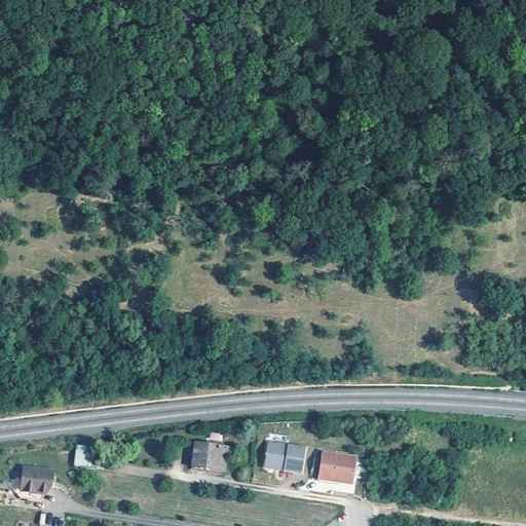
[(306,440),(269,433),(264,456),(266,459),(274,460),(276,458),(284,459),(283,462),(301,465),(306,440)]
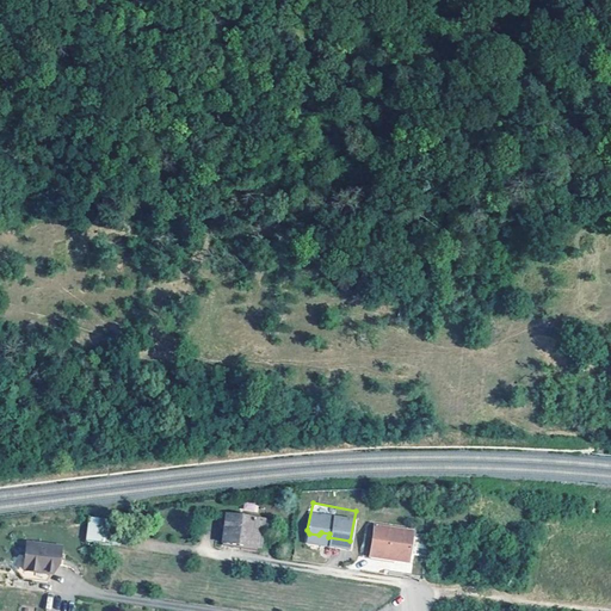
[(263,522),(226,517),(222,545),(242,548),(244,544),(260,545),(263,522)]
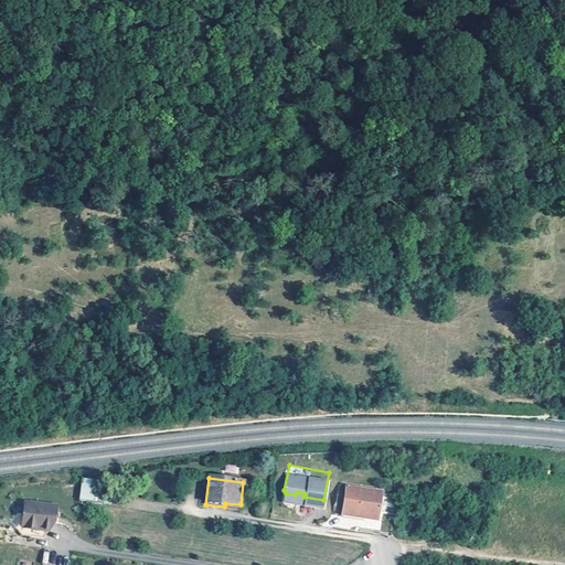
[(114,484),(82,479),(77,501),(109,507),(114,484)]
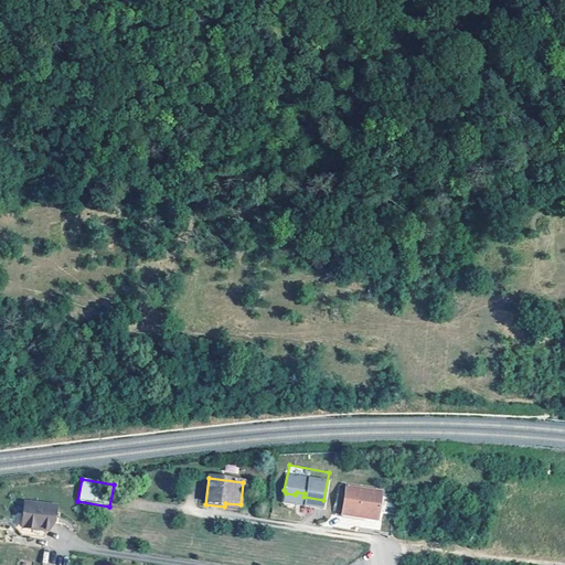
[(381,491),(345,487),(341,513),(375,519),(381,491)]
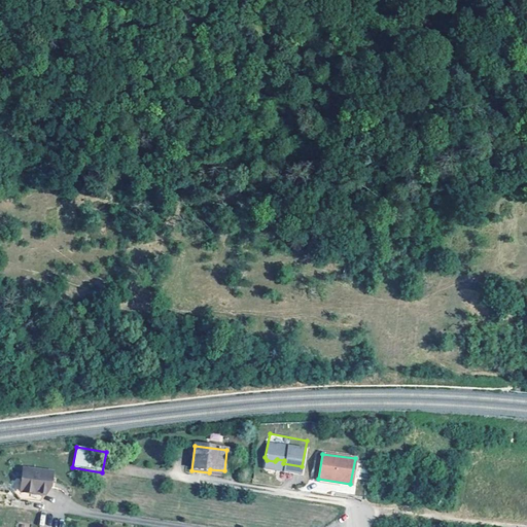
[(51,470),(24,467),(20,496),(41,499),(50,485),(51,470)]
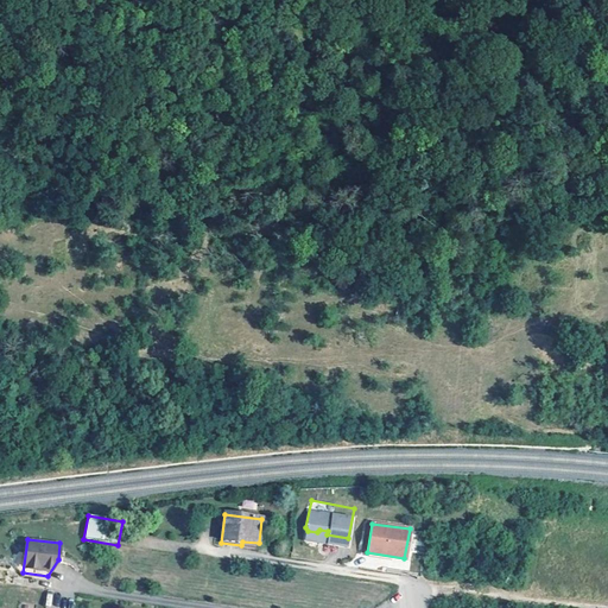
[(52,606),(63,607),(71,607),(74,599),(55,595),(52,606)]
